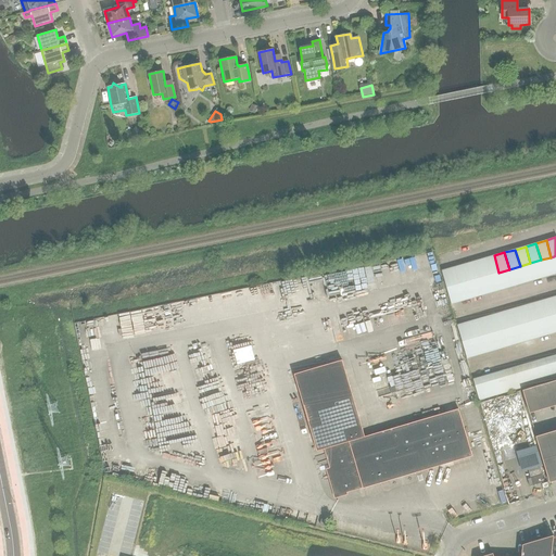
[(483,258),(489,275),(498,273),(494,255),(483,258)]
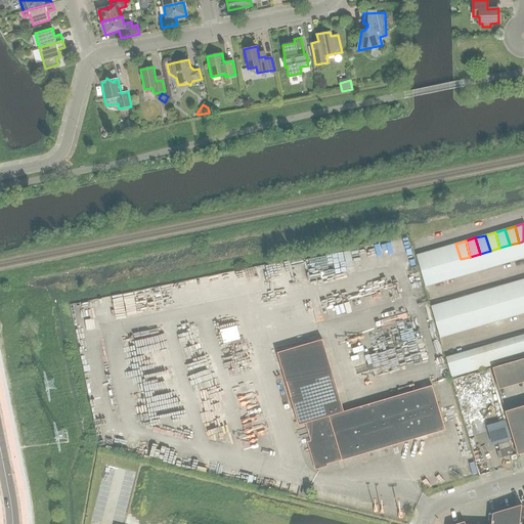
[(523,258),(519,243),(510,245),(514,261),(523,258)]
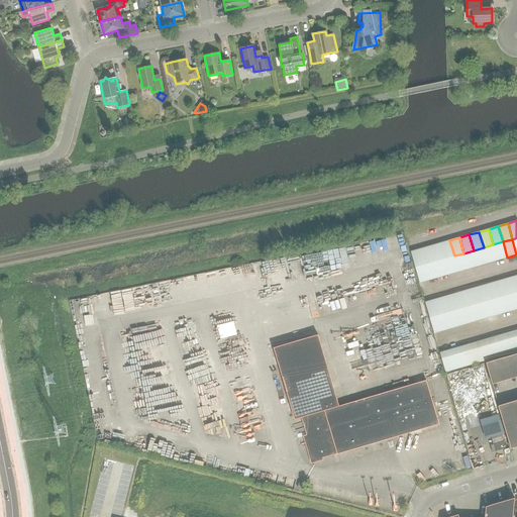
[(444,259),(454,255),(449,240),(440,243),(444,259)]
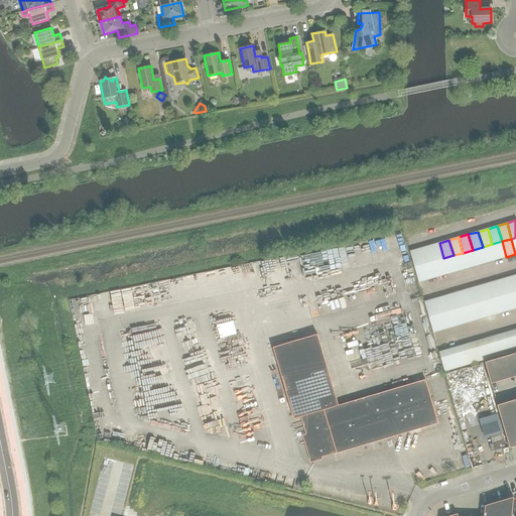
[(502,241),(492,244),(497,260),(506,257),(502,241)]
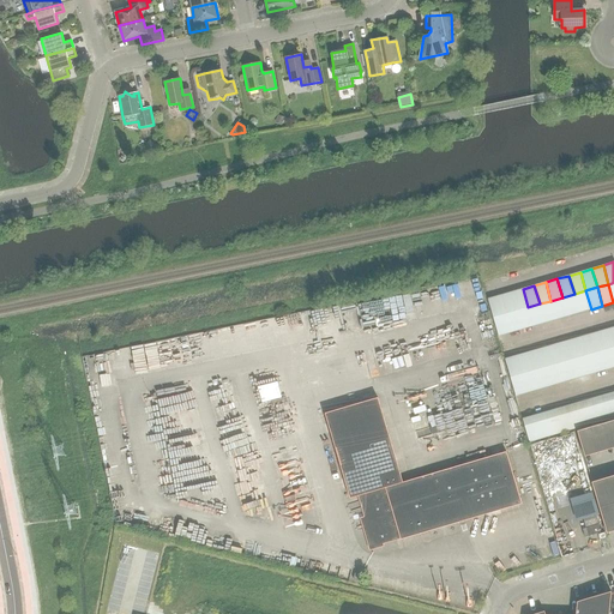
[(511,293),(516,311),(528,307),(523,289),(511,293)]
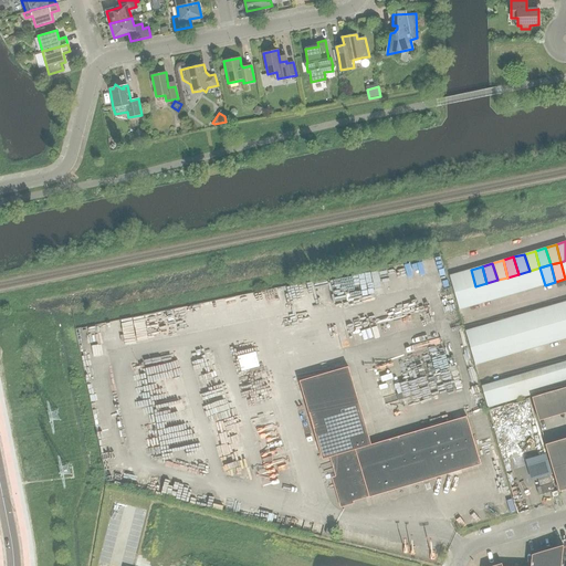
[(545,285),(540,268),(530,271),(534,287),(545,285)]
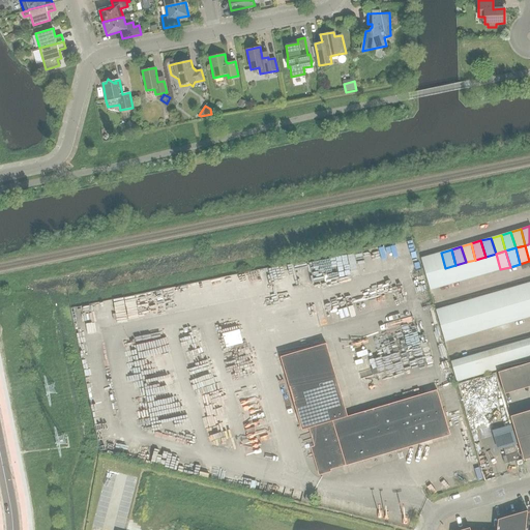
[(436,271),(445,268),(441,253),(431,255),(436,271)]
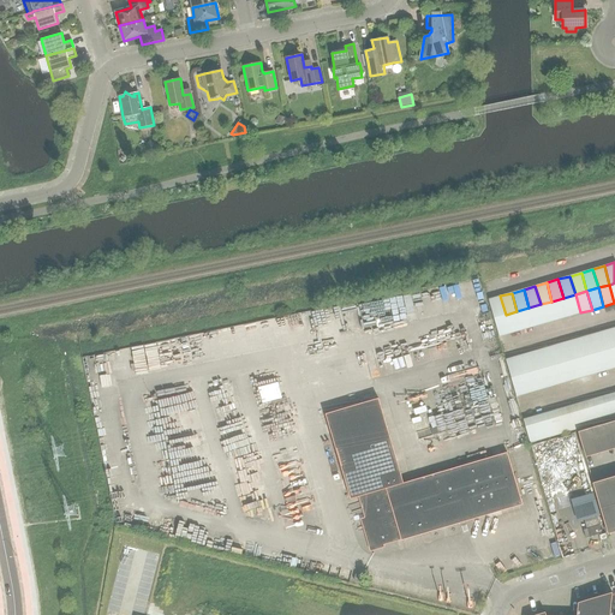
[(575,294),(563,298),(568,316),(580,312),(575,294)]
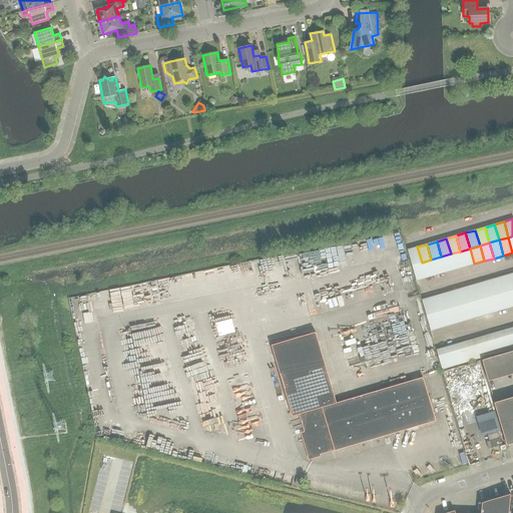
[(412,266),(422,263),(417,246),(407,249),(412,266)]
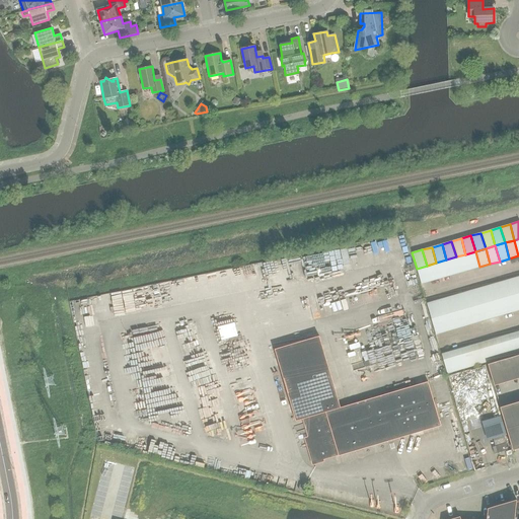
[(475,251),(465,254),(470,270),(479,267),(475,251)]
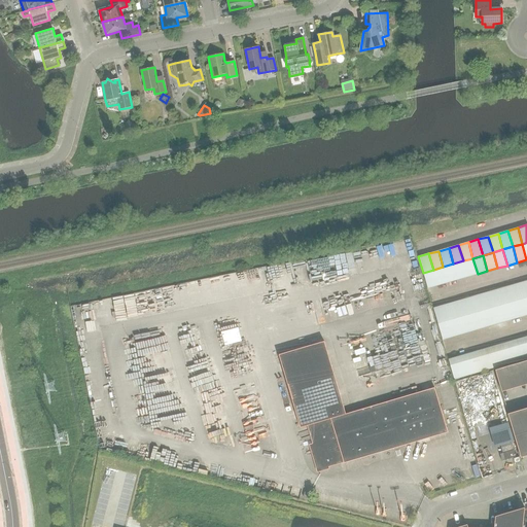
[(478,274),(472,258),(463,260),(467,277),(478,274)]
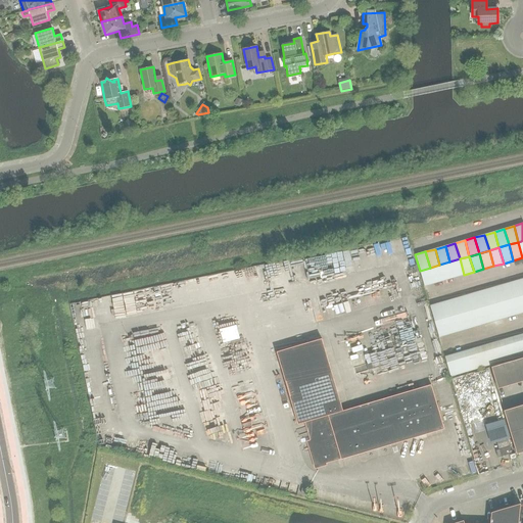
[(460,258),(449,262),(455,278),(464,275),(460,258)]
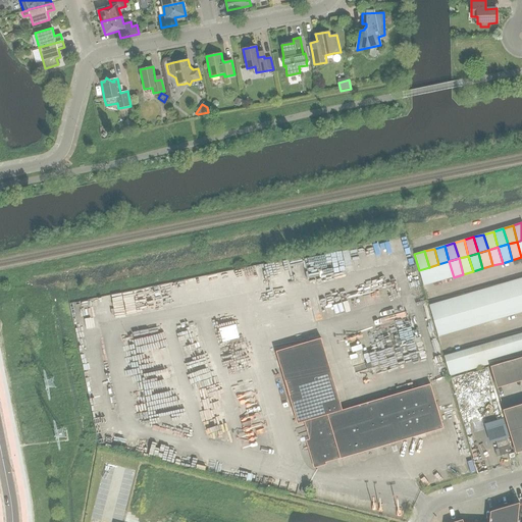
[(449,261),(438,264),(444,279),(454,277),(449,261)]
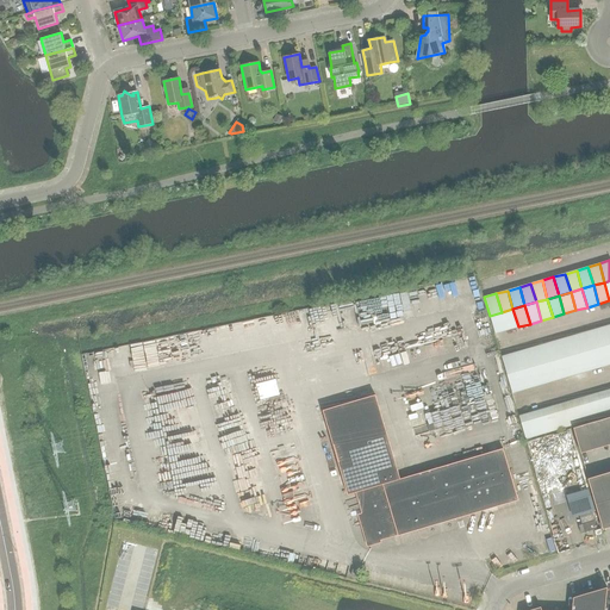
[(518,327),(512,309),(502,312),(506,330),(518,327)]
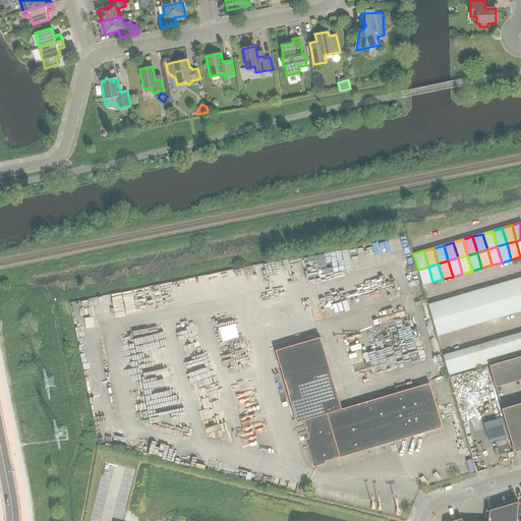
[(432,282),(428,267),(418,270),(422,285),(432,282)]
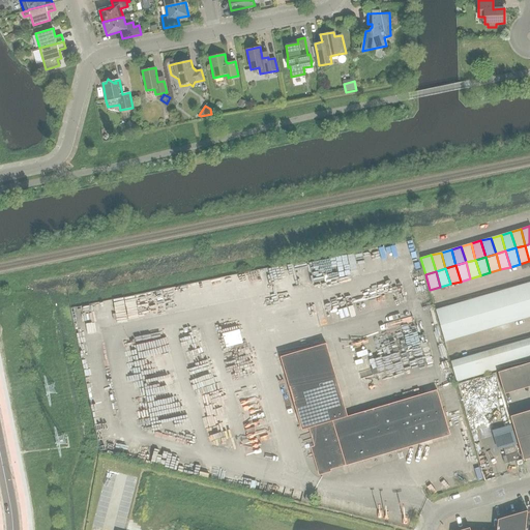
[(516,287),(521,302),(529,299),(529,298),(526,284),(516,287)]
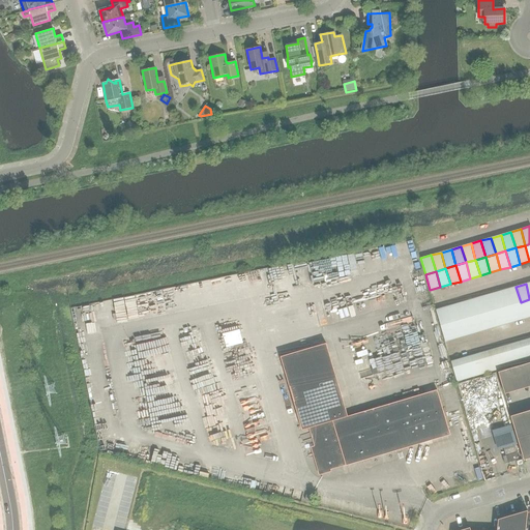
[(505,289),(510,305),(521,302),(516,287),(505,289)]
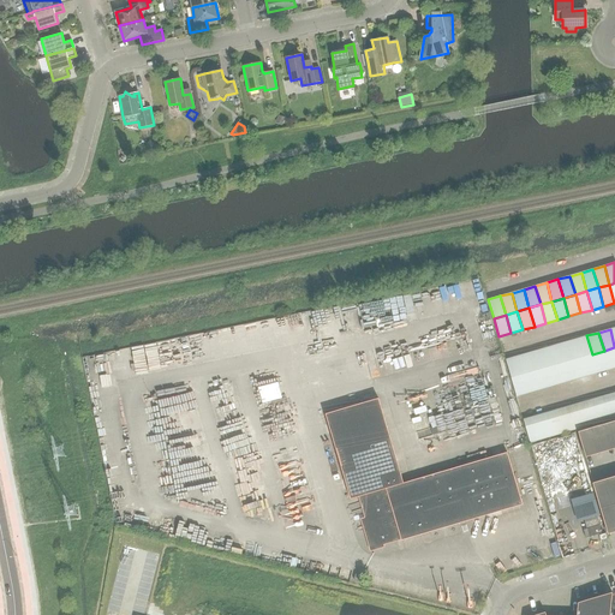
[(575,339),(580,358),(592,354),(586,335),(575,339)]
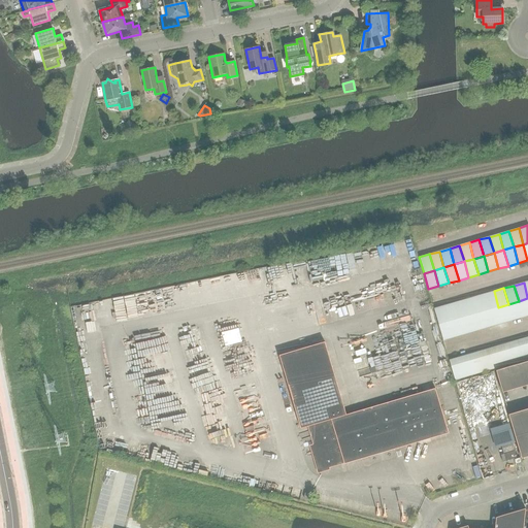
[(484,294),(489,310),(498,307),(494,291),(484,294)]
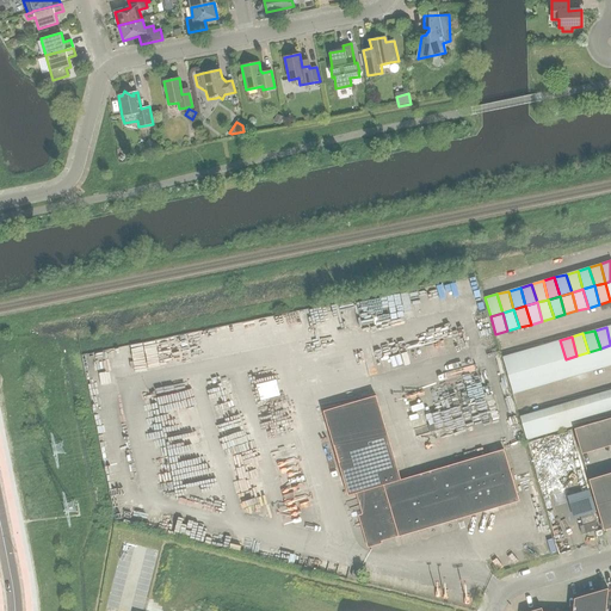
[(549,344),(554,362),(566,359),(560,340),(549,344)]
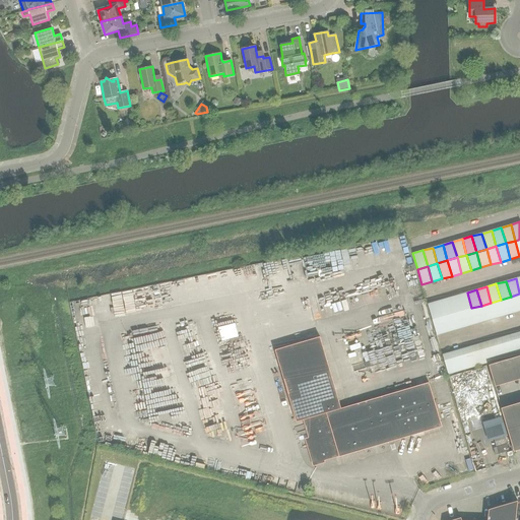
[(462,311),(471,308),(467,293),(457,296),(462,311)]
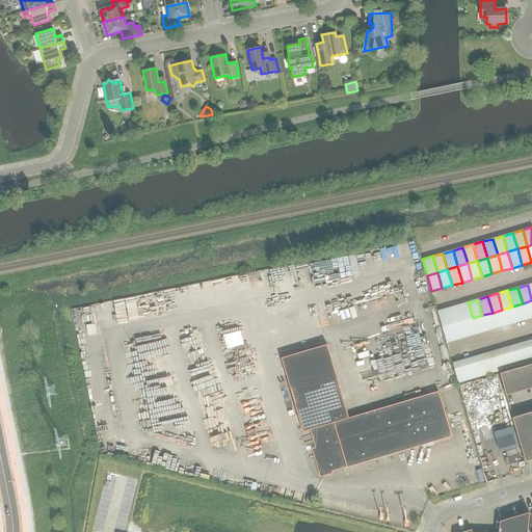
[(531,300),(523,303),(527,320),(531,318),(531,300)]
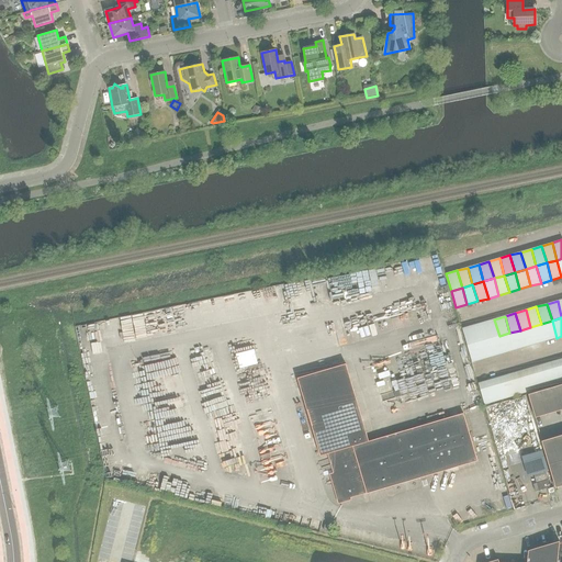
[(489,339),(499,336),(494,319),(483,322),(489,339)]
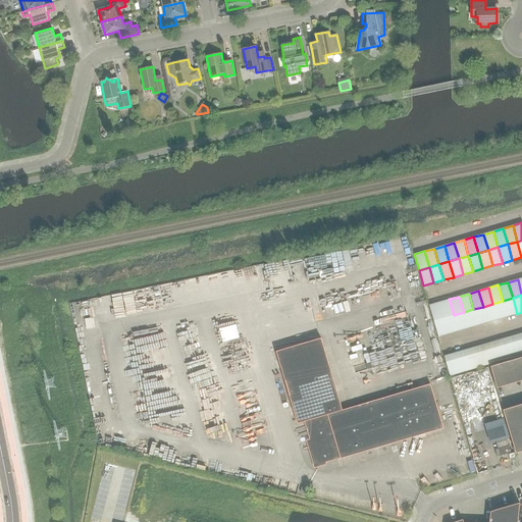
[(513,298),(503,301),(507,316),(517,314),(513,298)]
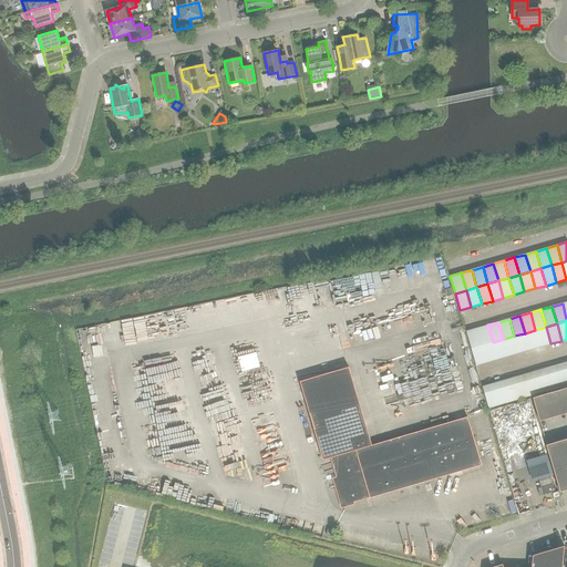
[(477,328),(482,346),(493,342),(487,325),(477,328)]
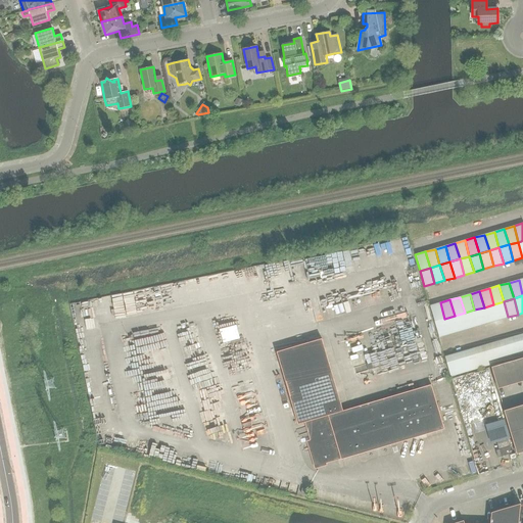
[(504,301),(493,304),(498,320),(508,317),(504,301)]
